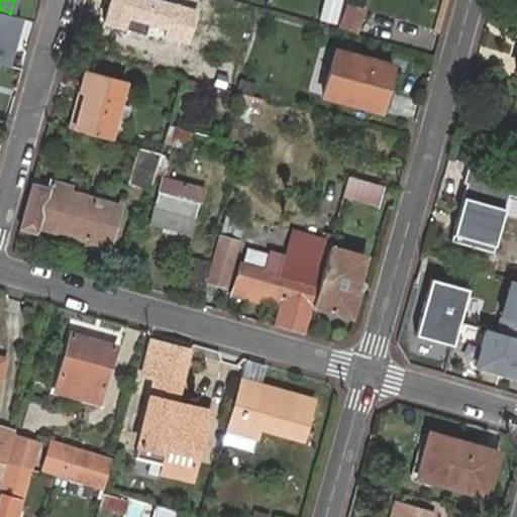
[(164,0),(103,0),(97,22),(123,30),(127,17),(191,35),(198,10),(164,0)]
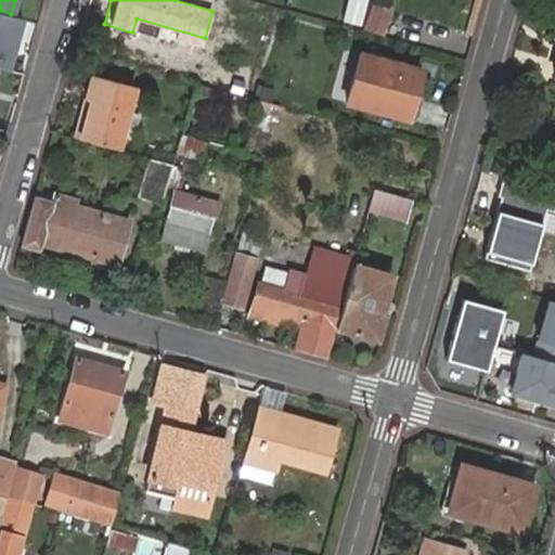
[(346,0),(341,20),(359,24),(364,0),(346,0)]
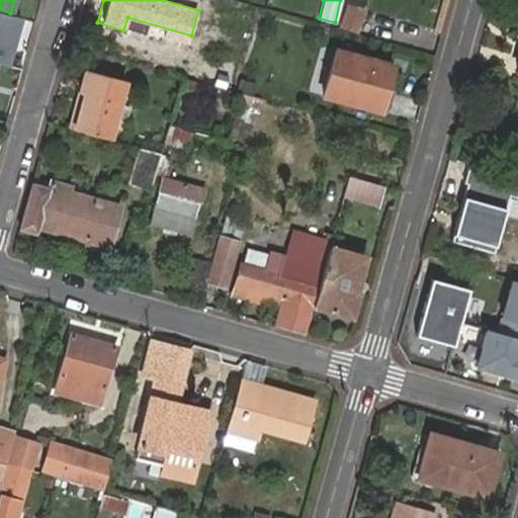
[(11,51),(20,15),(10,13),(0,9),(0,51),(1,48),(11,51)]
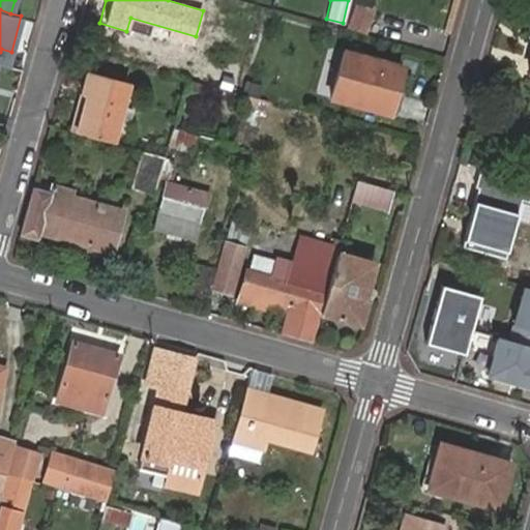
[(0,64),(7,66),(11,52),(1,49),(0,52),(0,64)]
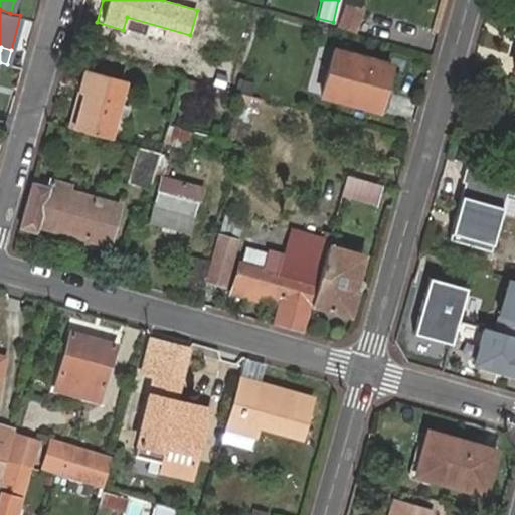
[(336,48),(324,93),(378,109),(390,64),(336,48)]
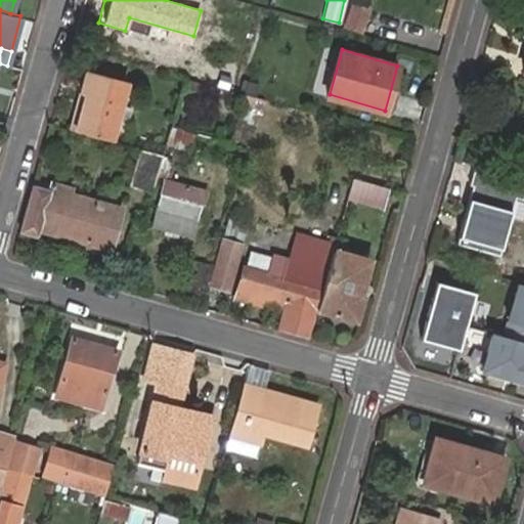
[(202,79),(233,89),(241,69),(209,58),(202,79)]
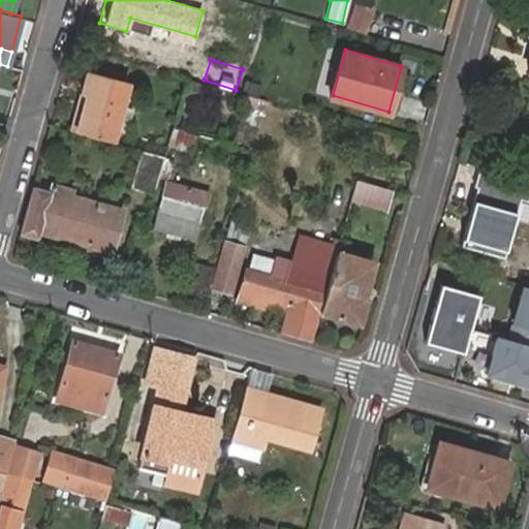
[(84,102),(75,131),(121,145),(137,87),(86,71),(78,100),(84,102)]
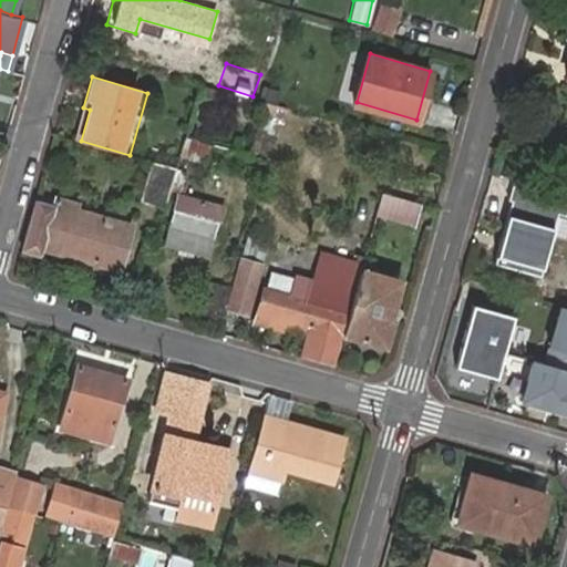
[(228,100),(198,105),(204,133),(233,127),(228,100)]
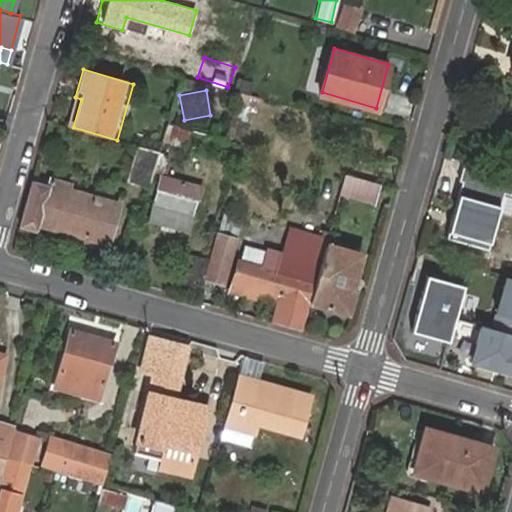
[(75,97),(67,126),(73,127),(81,99),(75,97)]
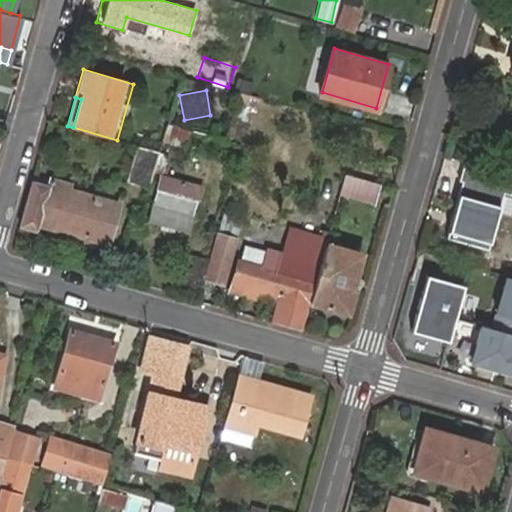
[(181,147),(187,130),(164,123),(160,141),(181,147)]
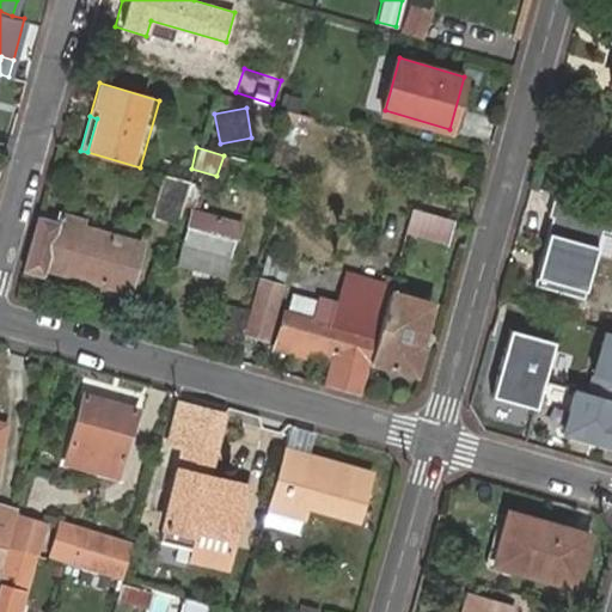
[(151,214),(177,222),(188,181),(161,173),(151,214)]
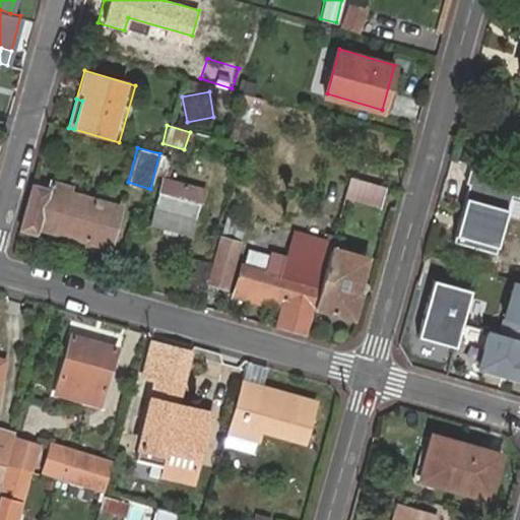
[(350,177),(345,198),(383,209),(389,188),(350,177)]
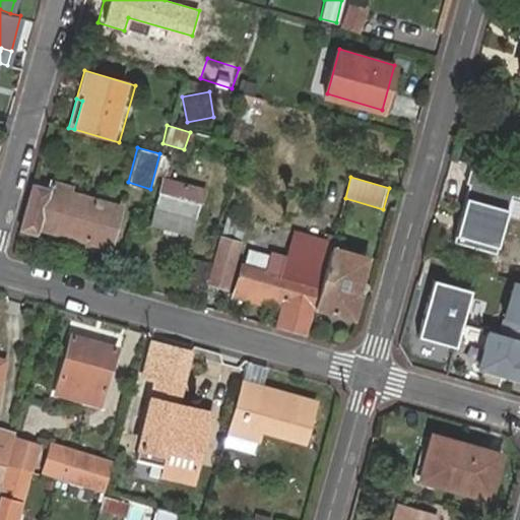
[(33,183),(19,231),(37,235),(40,225),(76,236),(87,198),(33,183)]
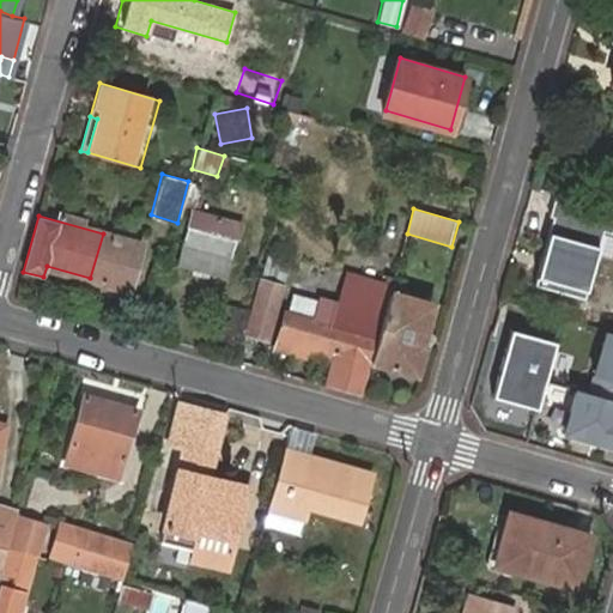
[(556,216),(536,285),(584,298),(604,229),(556,216)]
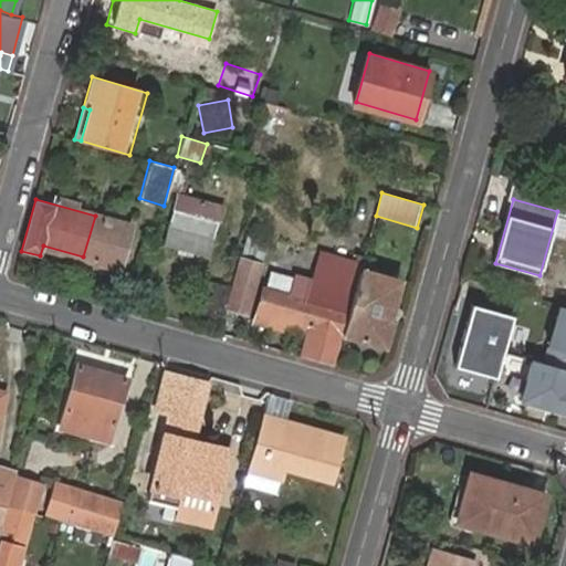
[(174,216),(167,242),(206,253),(217,211),(190,203),(186,219),(174,216)]
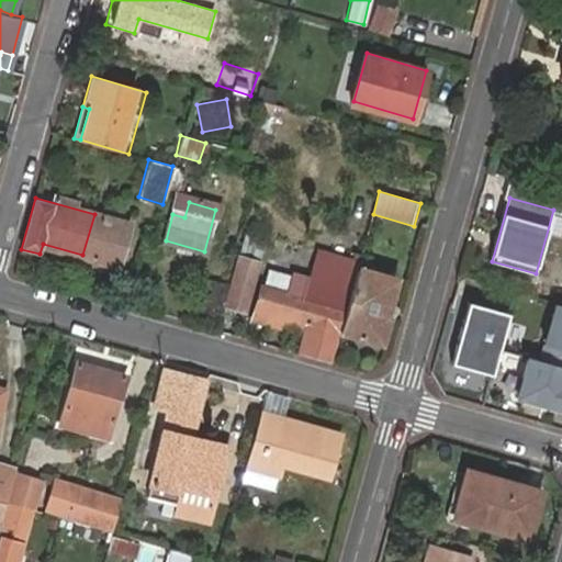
[(239,257),(227,304),(246,310),(258,262),(239,257)]
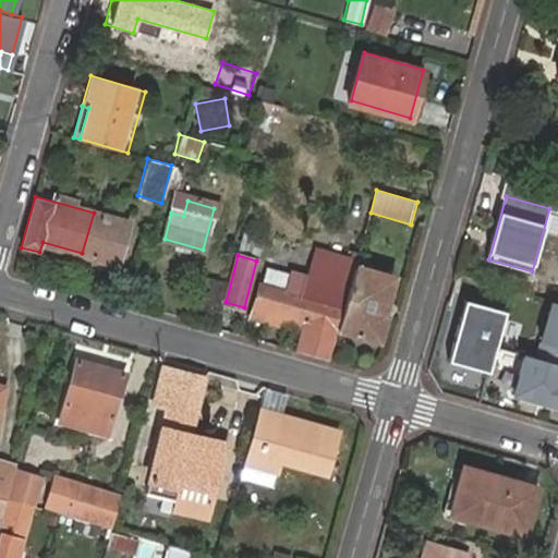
[(261,283),(255,305),(305,319),(299,347),(327,354),(340,307),(339,306),(348,275),(307,264),(299,294),(261,283)]
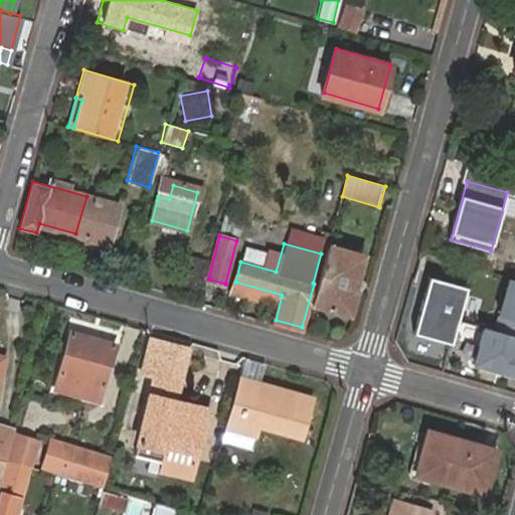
[(329,246),(313,302),(348,312),(354,293),(351,292),(361,255),(329,246)]
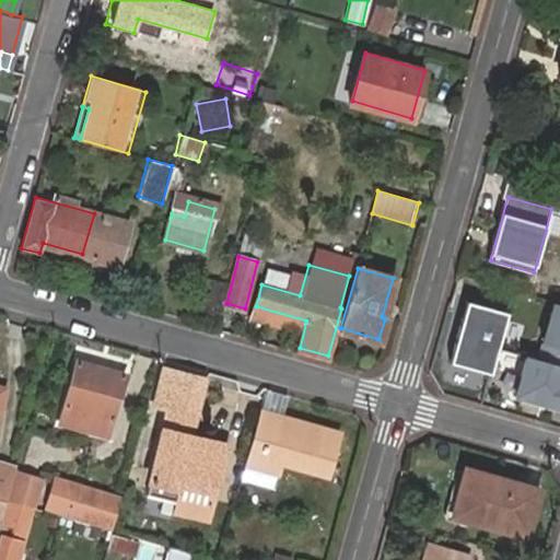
[(221,316),(220,278),(194,279),(195,316),(221,316)]
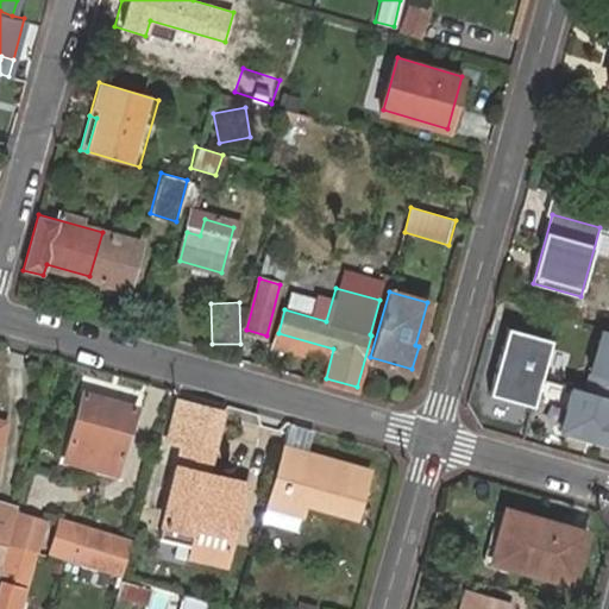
[(532,405),(551,338),(507,326),(488,393),(532,405)]
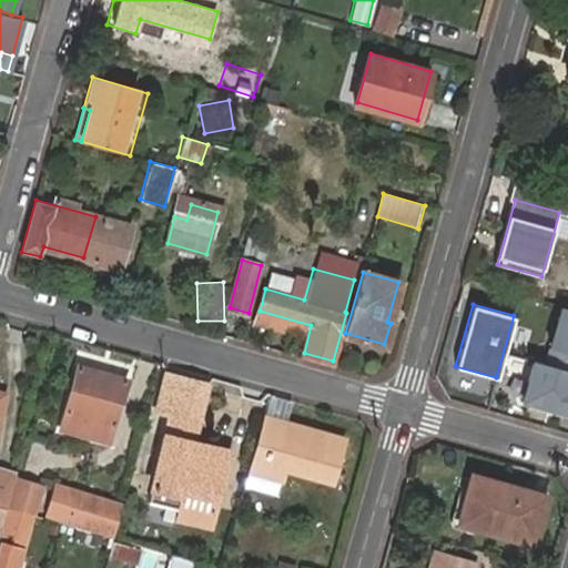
[(567,307),(560,305),(545,363),(567,369),(567,307)]
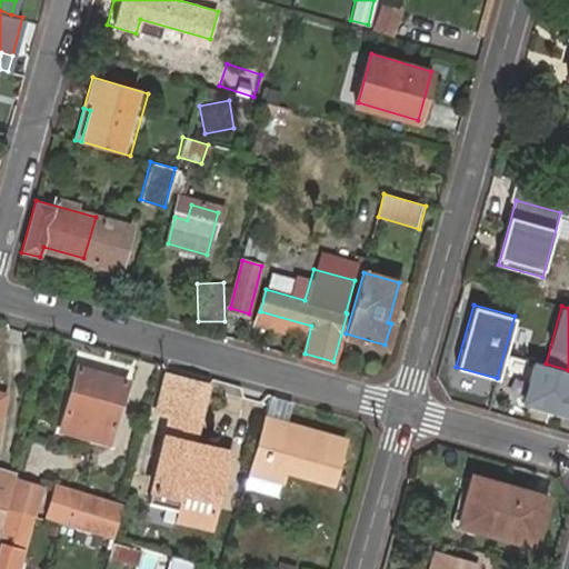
[(568,413),(568,370),(535,360),(522,401),(568,413)]
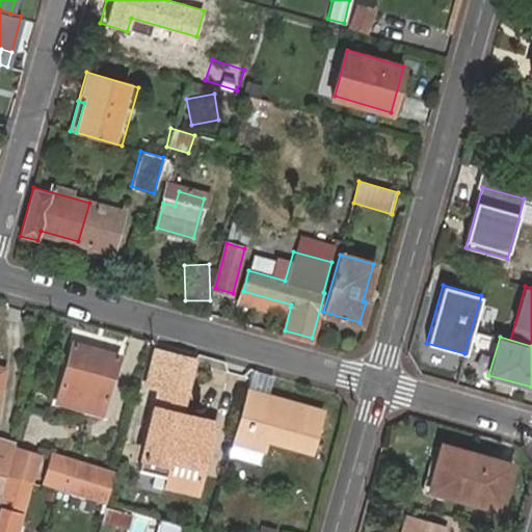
[(73,342),(60,386),(87,393),(84,405),(104,410),(118,355),(73,342)]
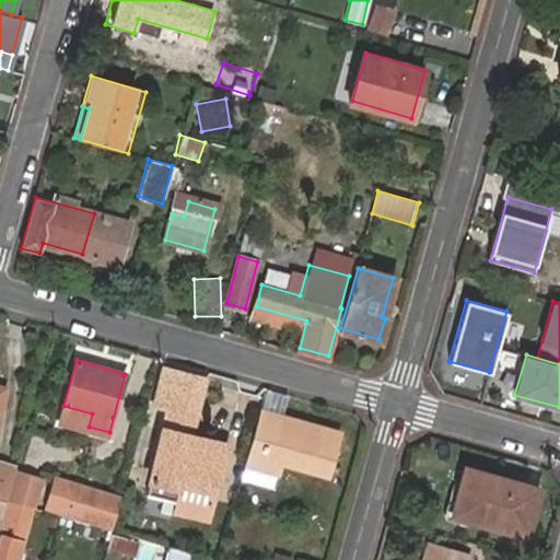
[(188,447),(191,435),(197,416),(195,416),(206,381),(165,369),(155,405),(167,408),(146,493),(175,502),(179,483),(214,493),(226,446),(199,438),(197,450),(188,447)]
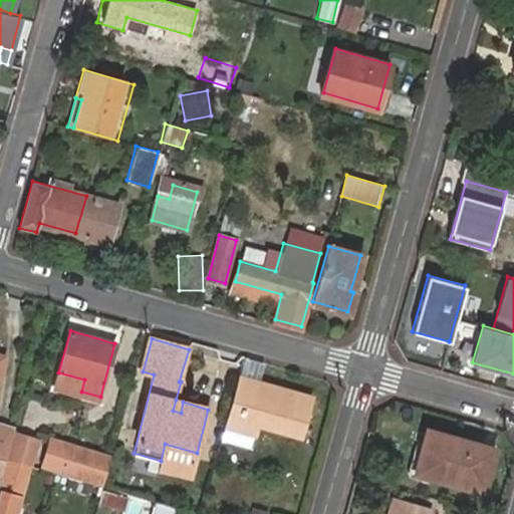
[(238,378),(224,427),(255,435),(258,426),(298,438),(309,399),(238,378)]
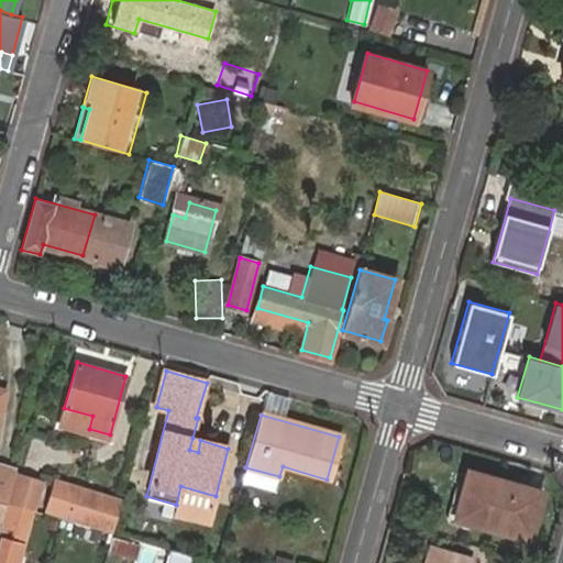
[(32,431),(13,499),(37,507),(52,455),(42,451),(46,435),(32,431)]
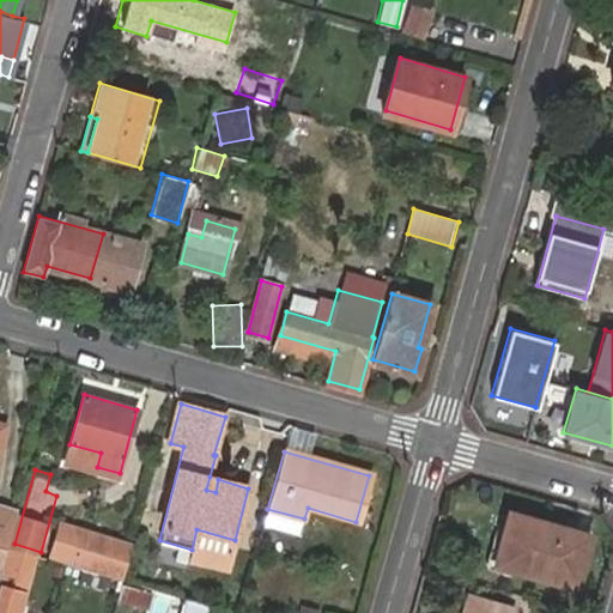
[(218,479),(210,477),(206,490),(216,492),(218,479)]
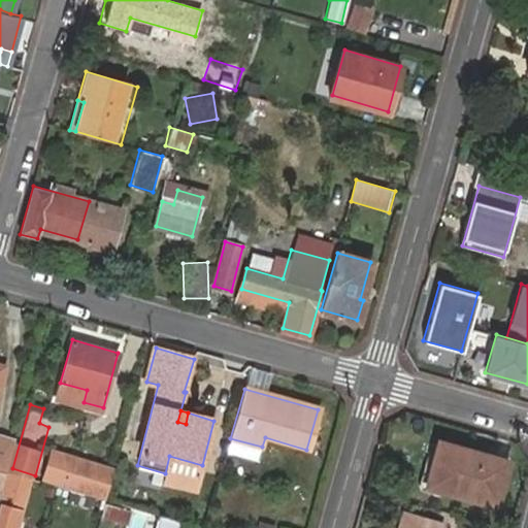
[(0,468),(7,470),(15,438),(0,434),(0,468)]
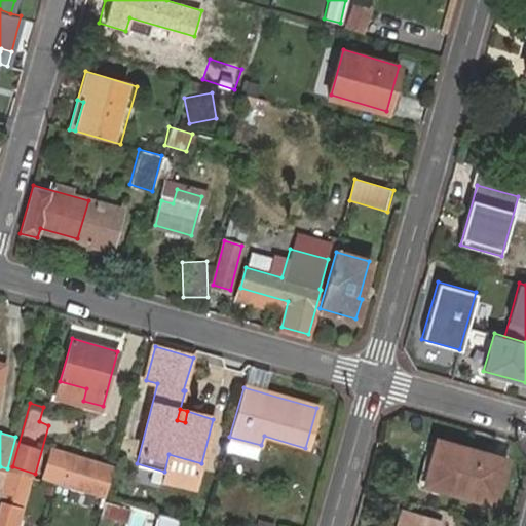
[(437,468),(431,486),(494,503),(506,461),(437,441),(429,466),(437,468)]
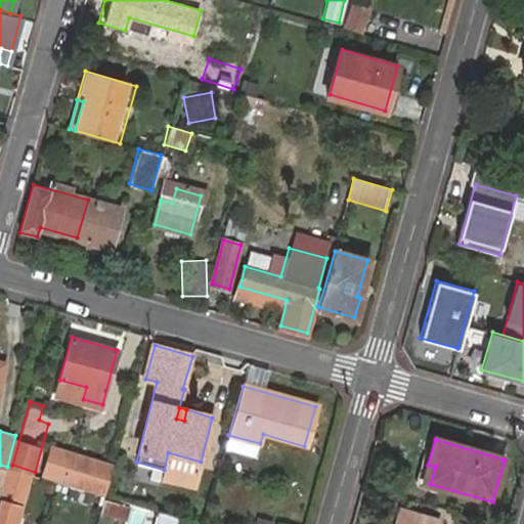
[(49,447),(42,473),(102,490),(110,465),(49,447)]
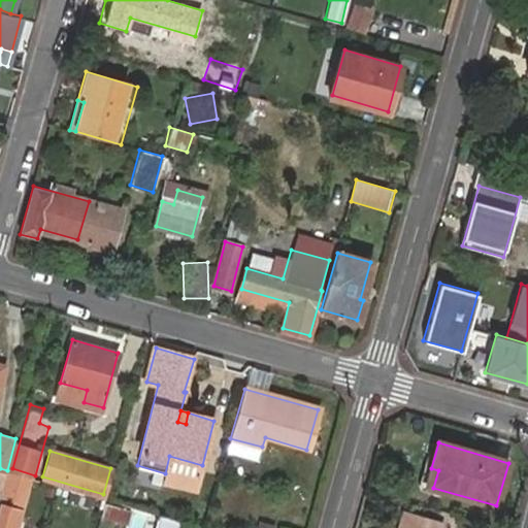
[(426,486),(433,488),(438,470),(431,468),(426,486)]
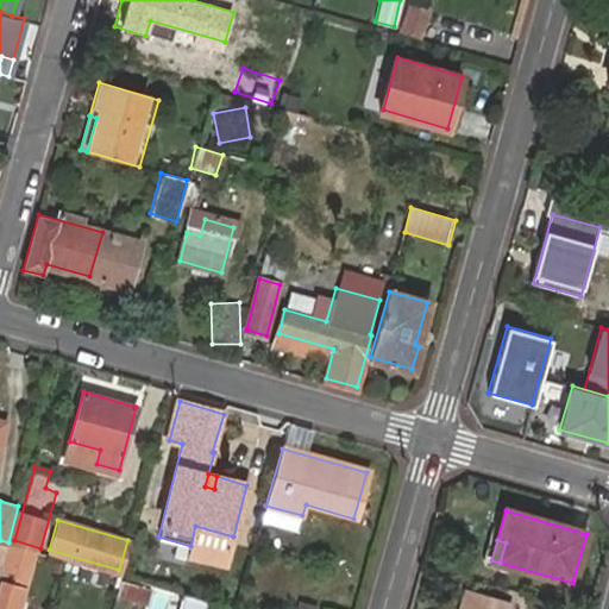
[(1,569),(0,570),(0,608),(16,608),(31,552),(7,545),(1,569)]
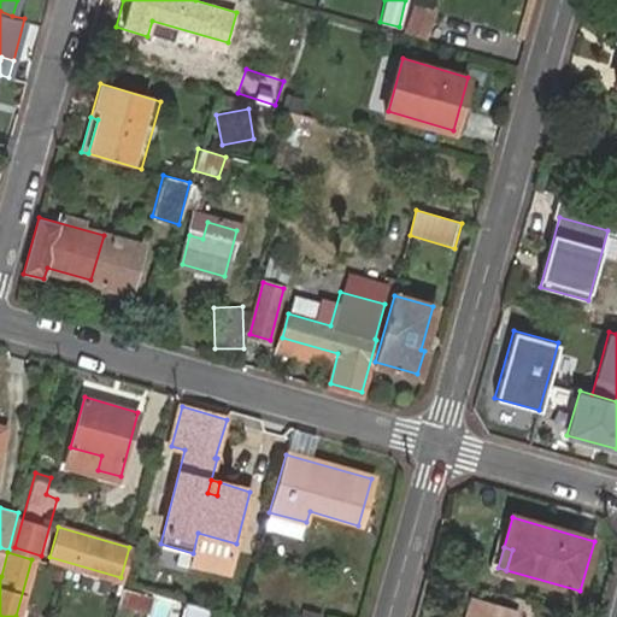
[(33,571),(62,580),(65,566),(36,557),(33,571)]
